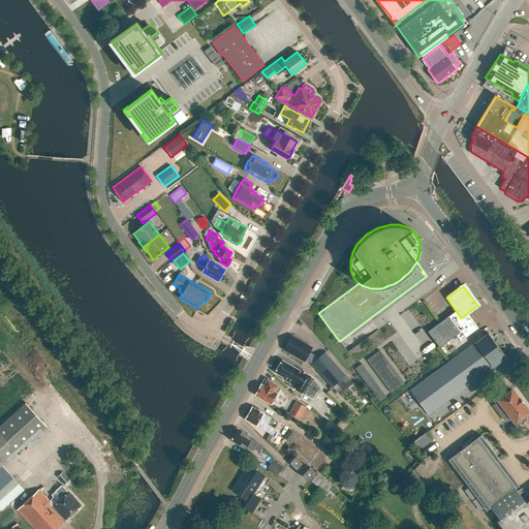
[(460,341),(477,329),(466,314),(461,318),(456,311),(428,332),(439,348),(456,336),(460,341)]
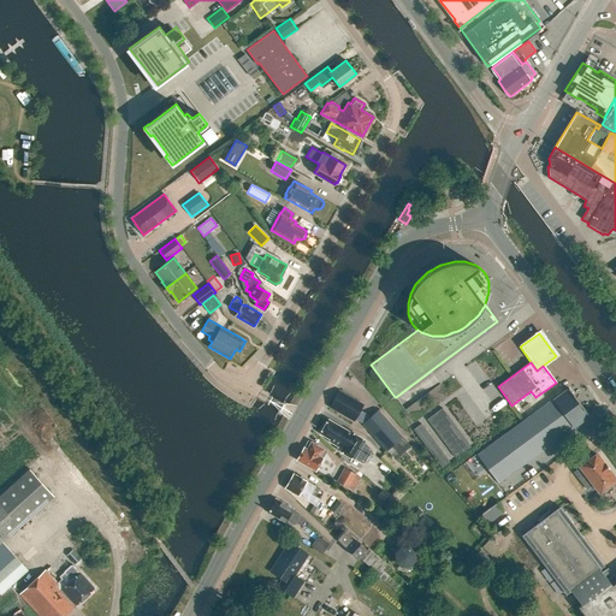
[(498,483),(588,416),(568,388),(477,455),(478,456),(463,468),(489,502),(504,490),(498,483)]
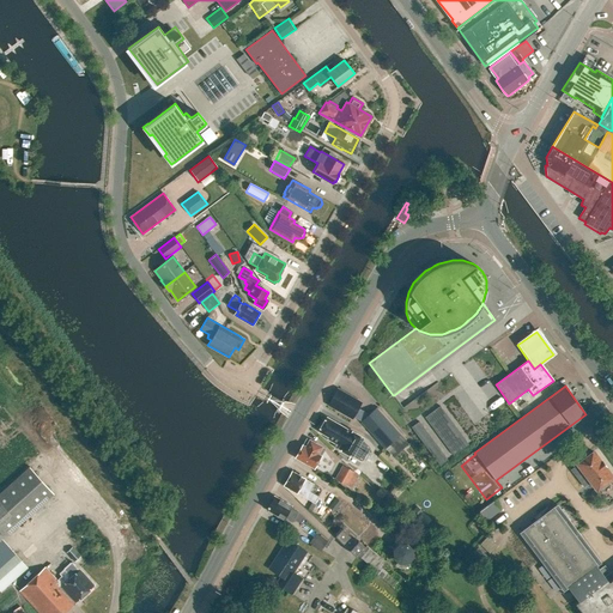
[(352,419),(353,418),(360,422),(386,449),(400,435),(376,408),(369,414),(358,408),(362,404),(338,389),(328,405),(352,419)]
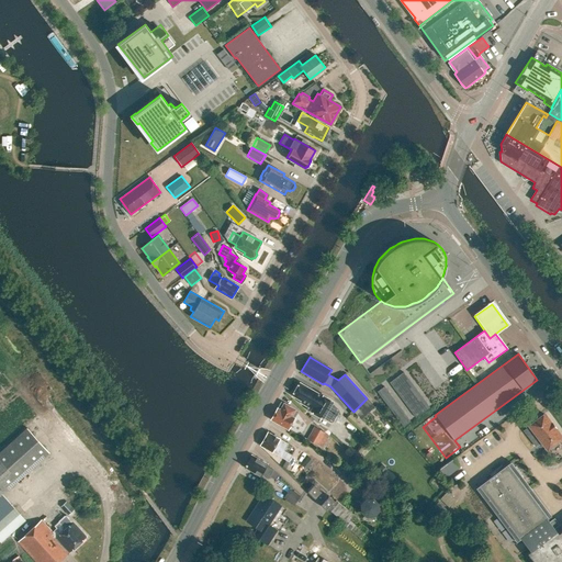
[(400,382),(407,377),(404,372),(396,378),(400,382)]
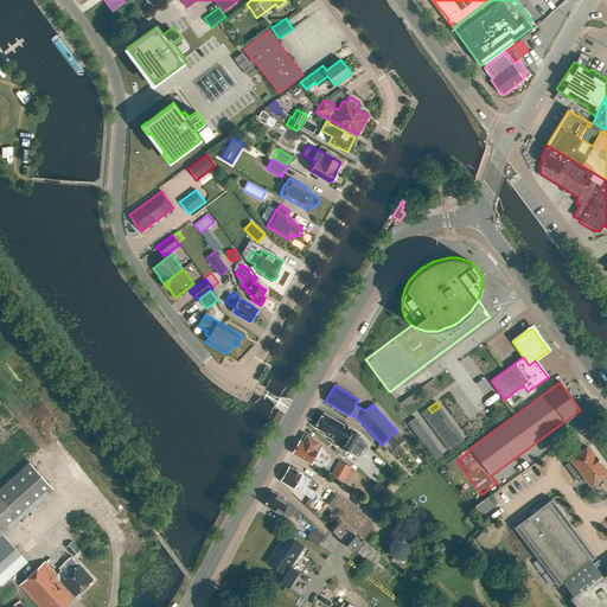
[(443,411),(440,407),(432,413),(435,417),(443,411)]
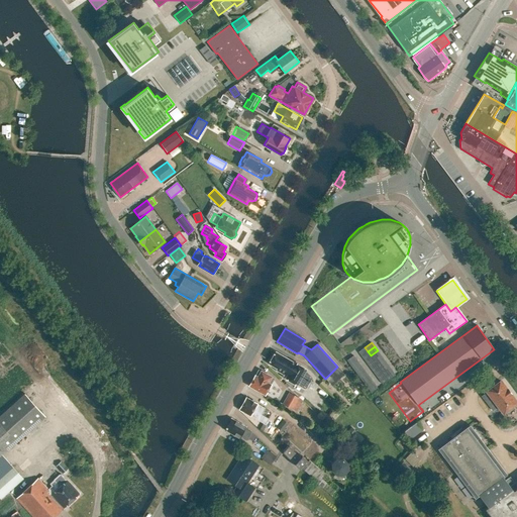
[(362,355),(368,351),(365,347),(358,351),(362,355)]
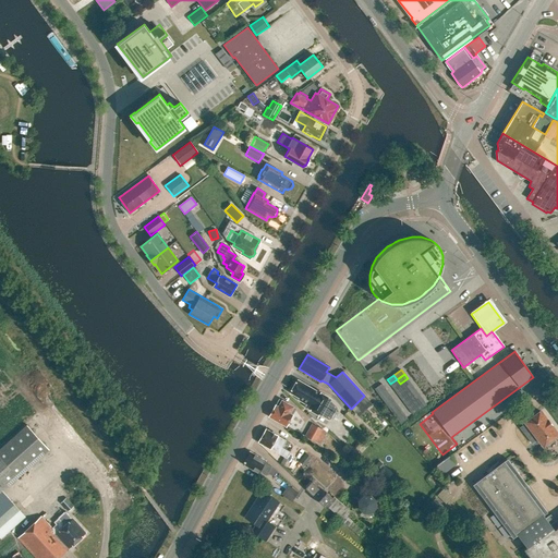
[(403,388),(411,383),(408,378),(400,384),(403,388)]
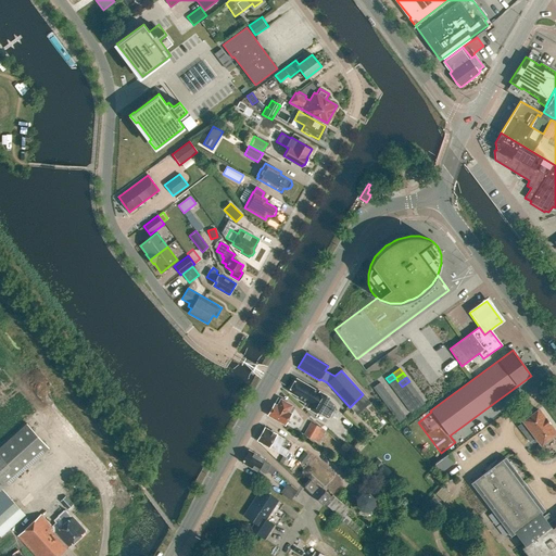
[(392,387),(399,382),(395,378),(389,382),(392,387)]
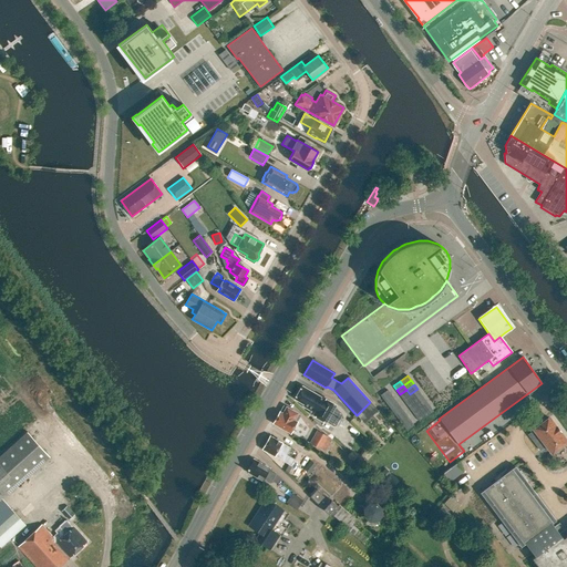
[(311,415),(322,422),(332,405),(321,399),(320,399),(299,387),(292,399),(301,403),(300,405),(312,412),(311,415)]
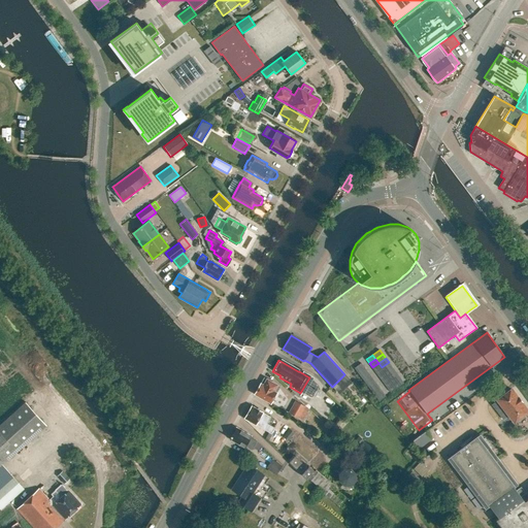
[(392,366),(389,362),(382,367),(385,371),(392,366)]
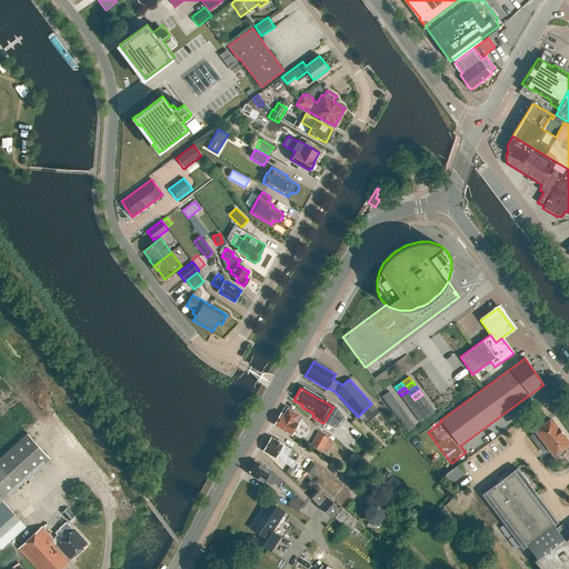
[(385,401),(392,396),(389,391),(381,397),(385,401)]
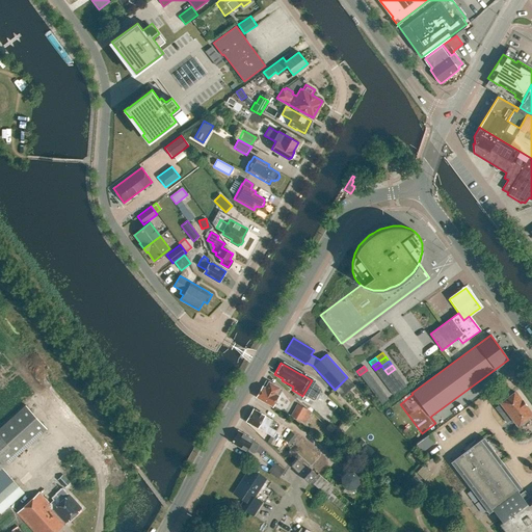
[(378,374),(384,370),(381,366),(375,370),(378,374)]
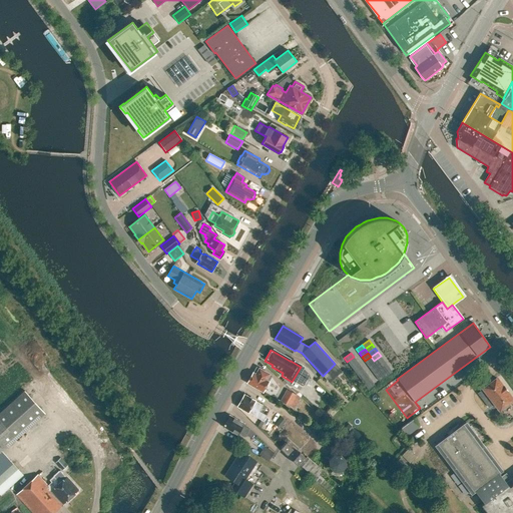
[(377,365),(384,360),(381,356),(374,361),(377,365)]
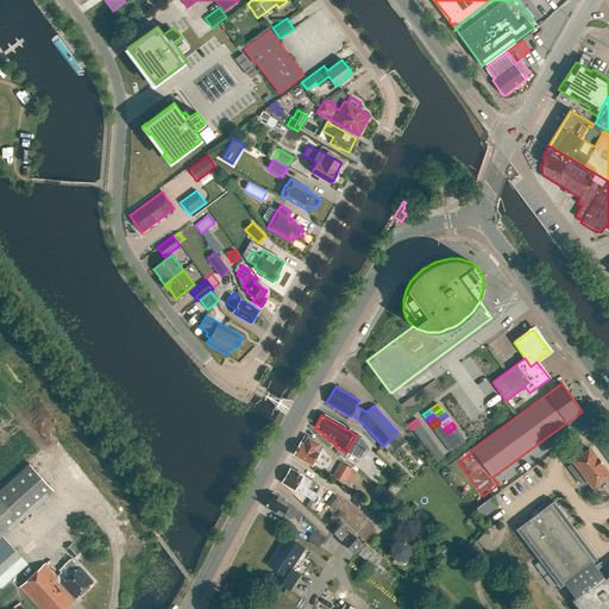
[(415,434),(424,428),(420,424),(412,429),(415,434)]
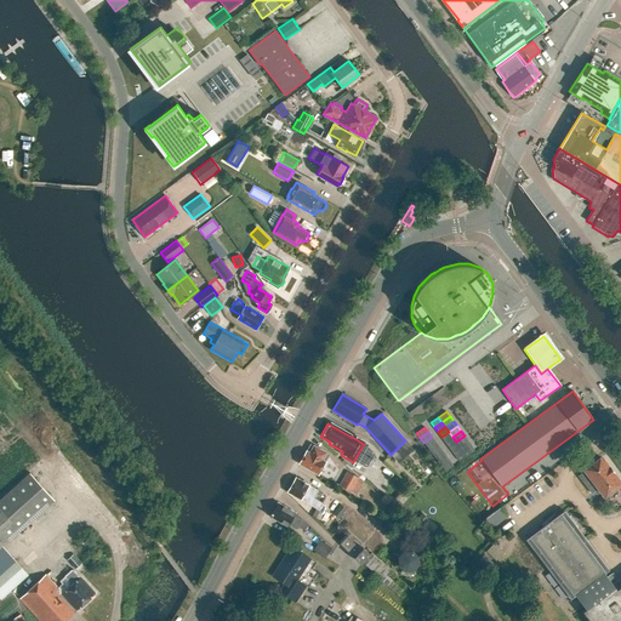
[(453,437),(449,432),(442,437),(445,442),(453,437)]
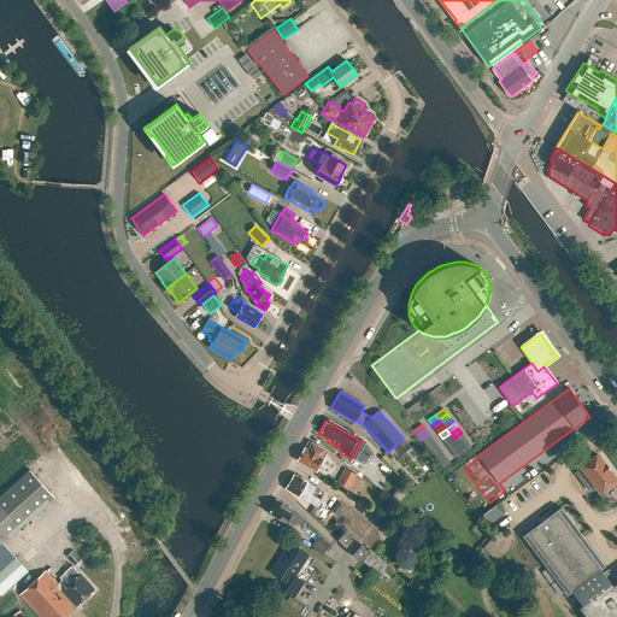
[(465,438),(462,433),(453,439),(457,444),(465,438)]
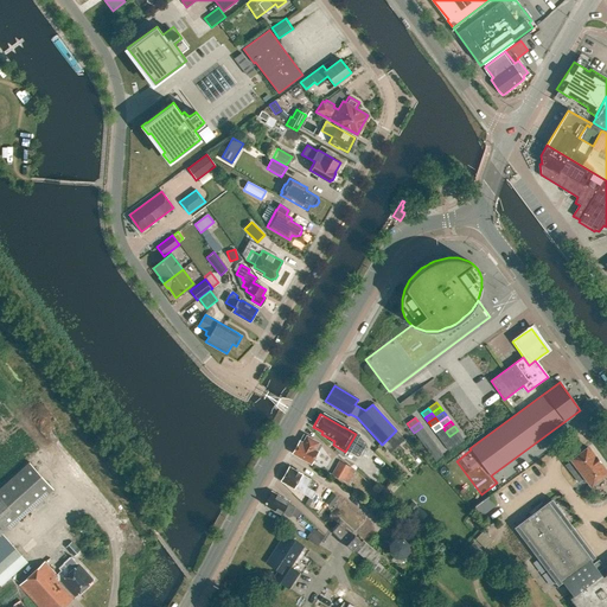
[(417,438),(426,432),(422,427),(414,433),(417,438)]
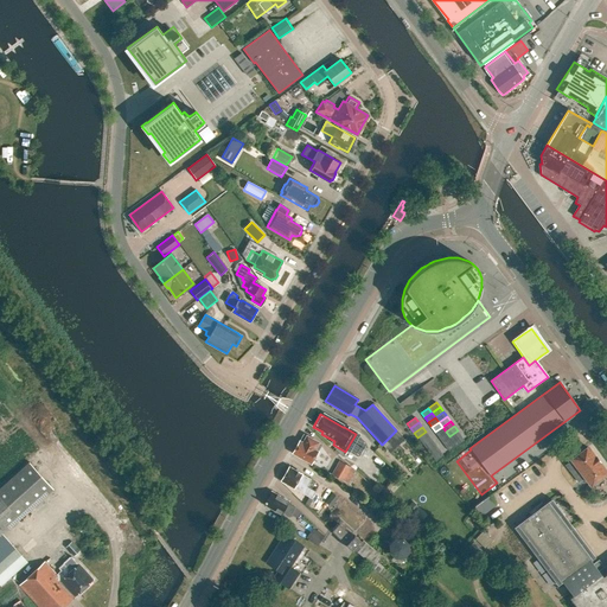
[(446,432),(442,427),(435,432),(439,438),(446,432)]
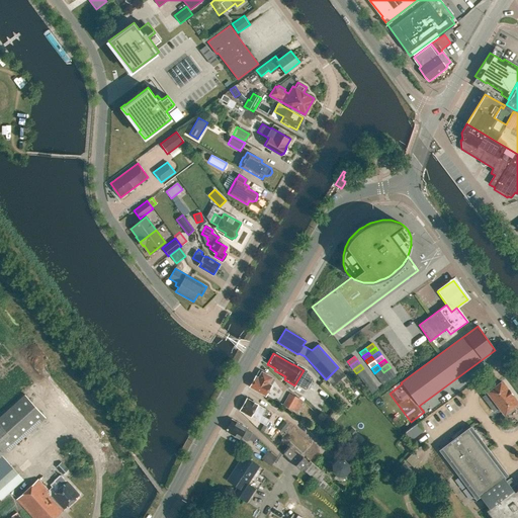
[(386,376),(394,371),(391,367),(383,372),(386,376)]
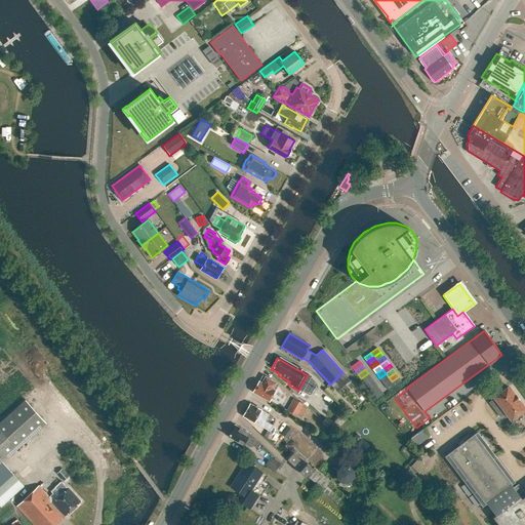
[(364,382),(371,377),(368,373),(361,378),(364,382)]
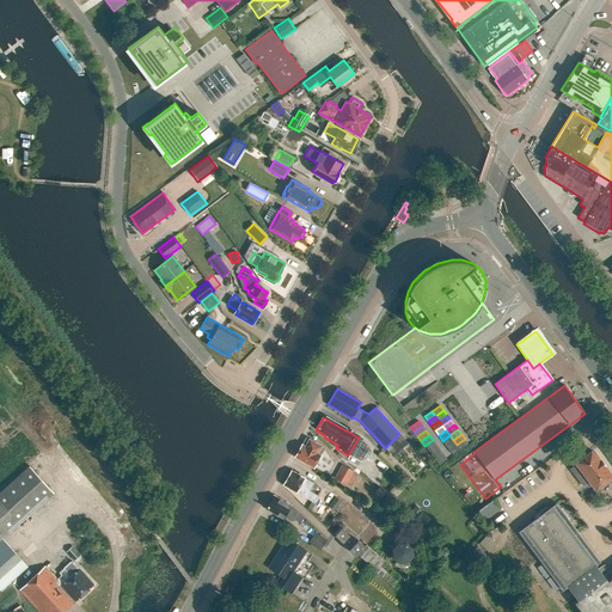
[(453,440),(450,435),(442,441),(446,446),(453,440)]
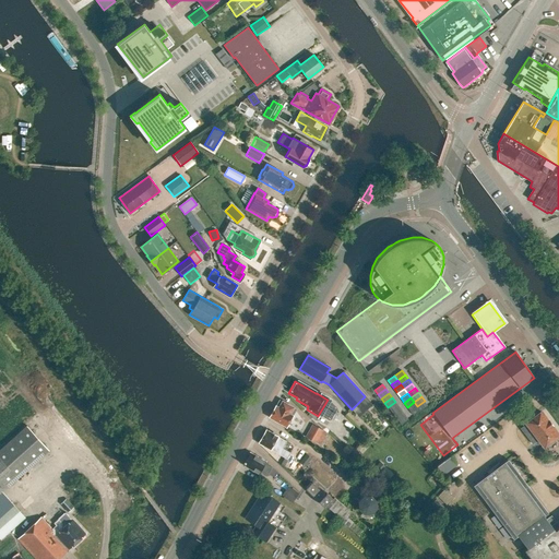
[(428,405),(425,401),(417,406),(420,411),(428,405)]
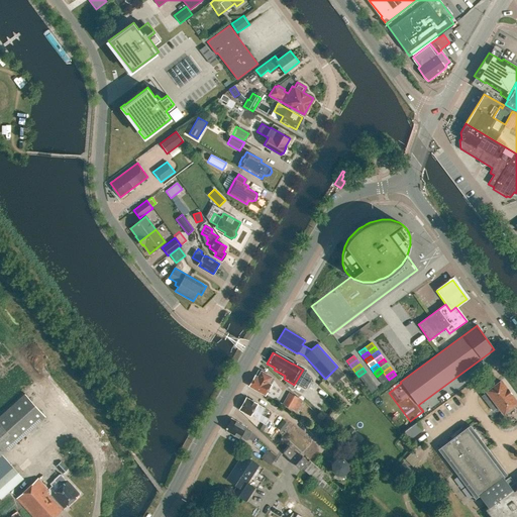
[(270,385),(274,379),(262,372),(259,376),(255,374),(249,385),(265,394),(270,385)]
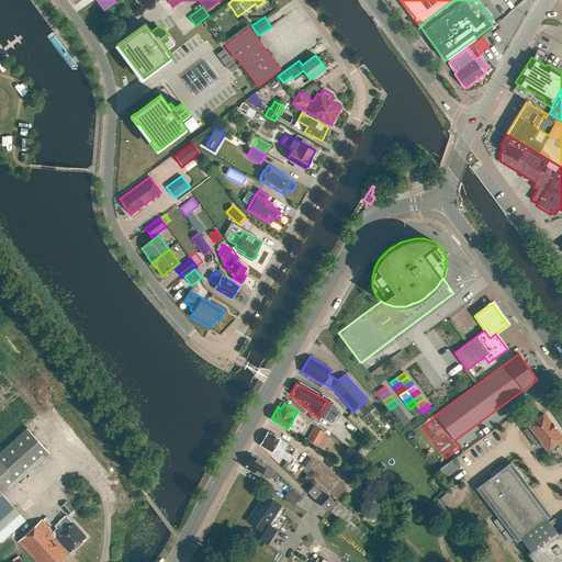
[(393,414),(401,408),(397,404),(390,409),(393,414)]
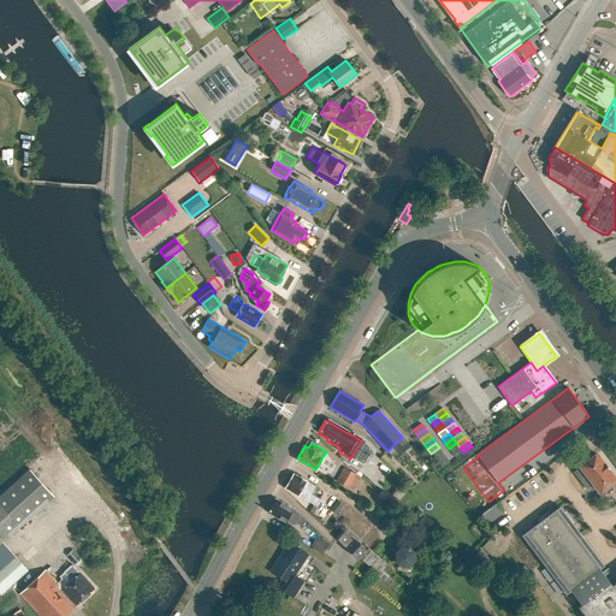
[(460,448),(456,443),(449,449),(452,454),(460,448)]
